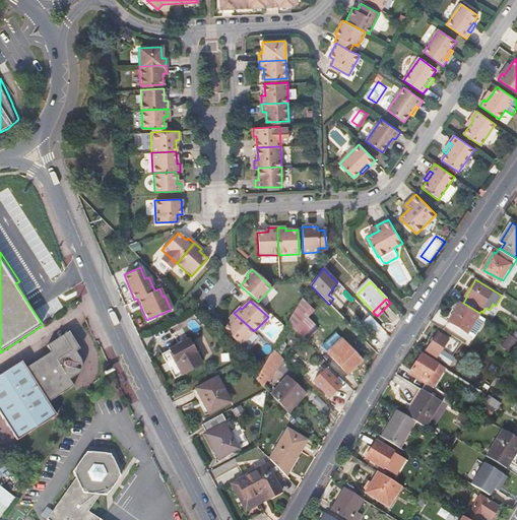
[(462,303),(450,322),(469,333),(480,314),(479,313),(463,303),(462,303)]
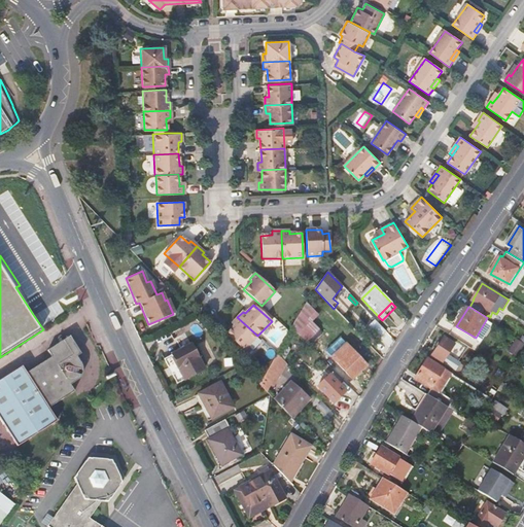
[(244,351),(257,336),(237,317),(232,323),(234,325),(225,335),(244,351)]
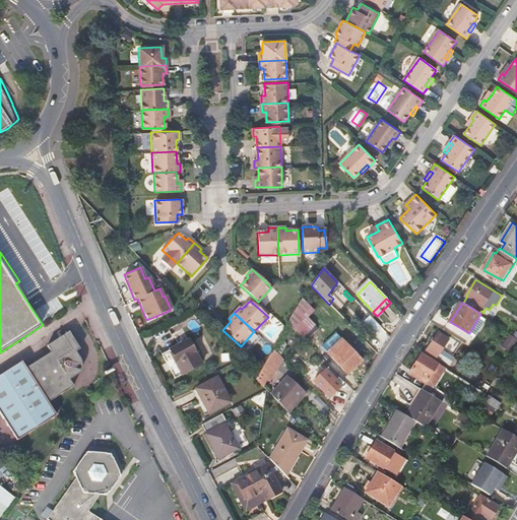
[(308,332),(314,326),(304,316),(297,322),(308,332)]
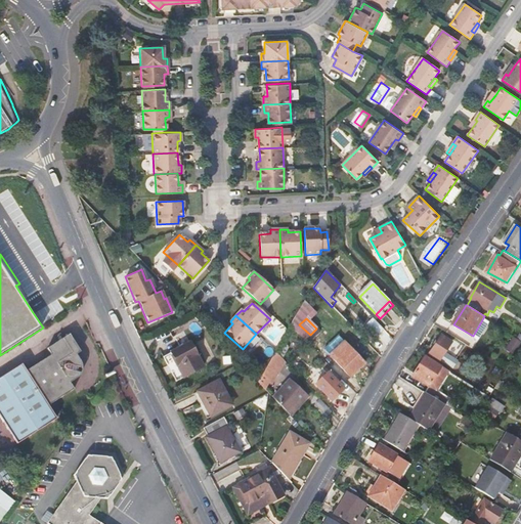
[(382,343),(389,336),(376,321),(368,329),(382,343)]
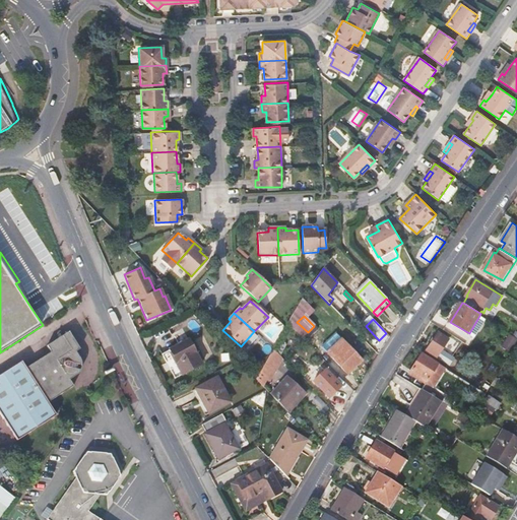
[(22,362),(0,376),(0,410),(18,440),(57,415),(49,402),(74,386),(70,380),(76,376),(72,370),(74,362),(80,358),(76,351),(80,349),(69,331),(48,346),(52,352),(27,369),(22,362)]
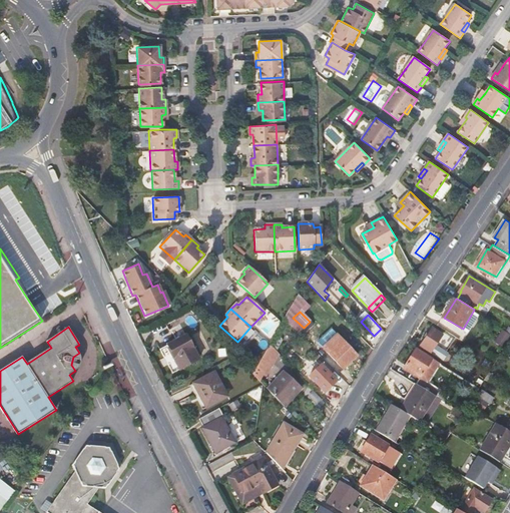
[(435,328),(424,345),(433,351),(444,334),(435,328)]
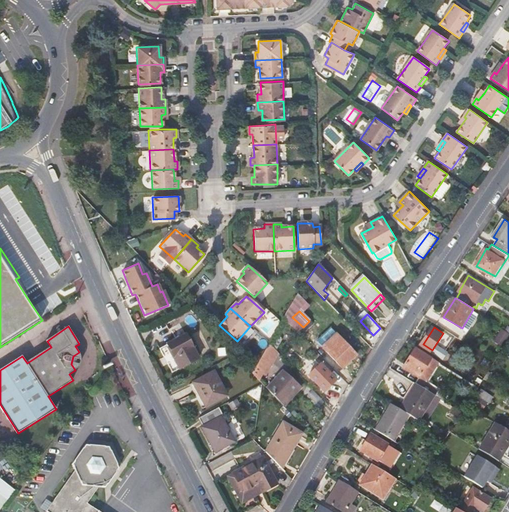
[(197,358),(186,334),(159,347),(170,371),(197,358)]
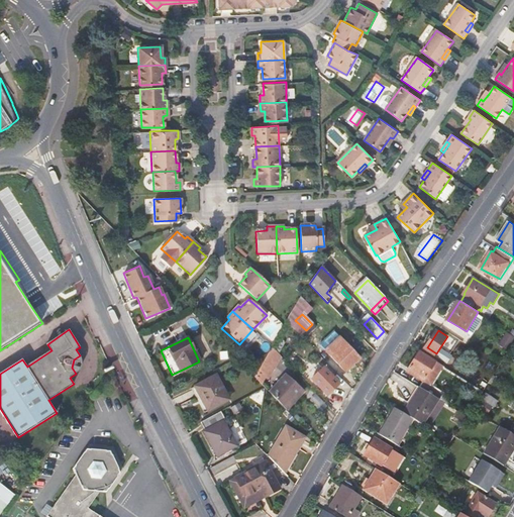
[(361,358),(340,338),(326,352),(346,374),(361,358)]
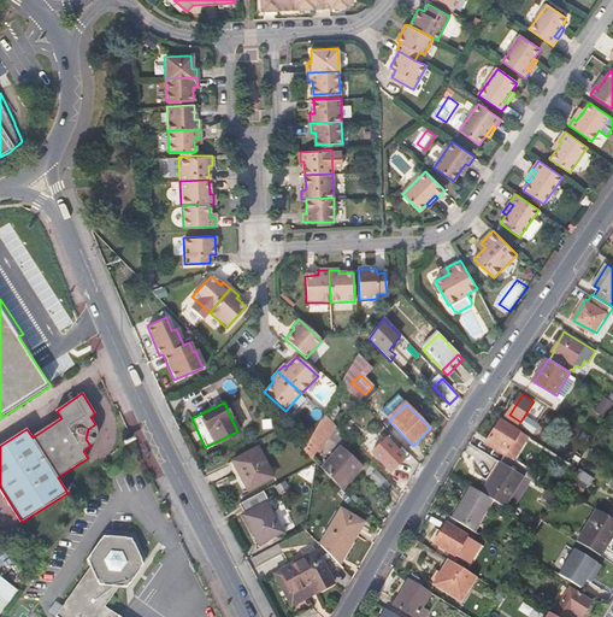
[(331,421),(324,413),(304,452),(311,459),(313,456),(311,453),(314,447),(317,448),(326,433),(325,432),(331,421)]
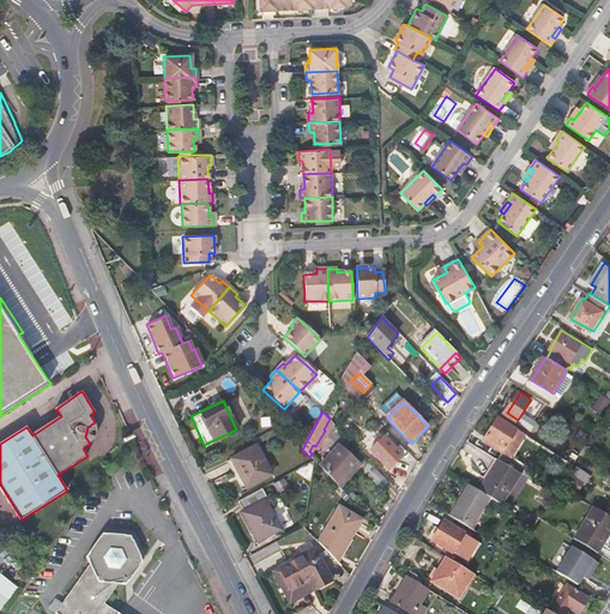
[(521,422),(533,429),(538,421),(525,414),(521,422)]
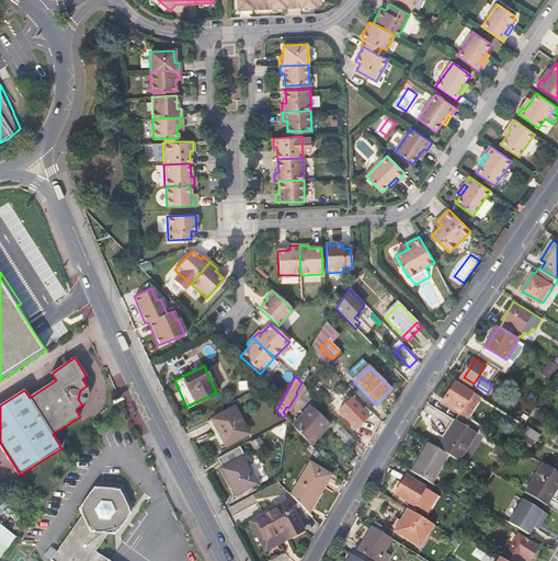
[(458,380),(444,402),(462,413),(458,419),(482,434),(488,425),(473,416),(485,397),(458,380)]
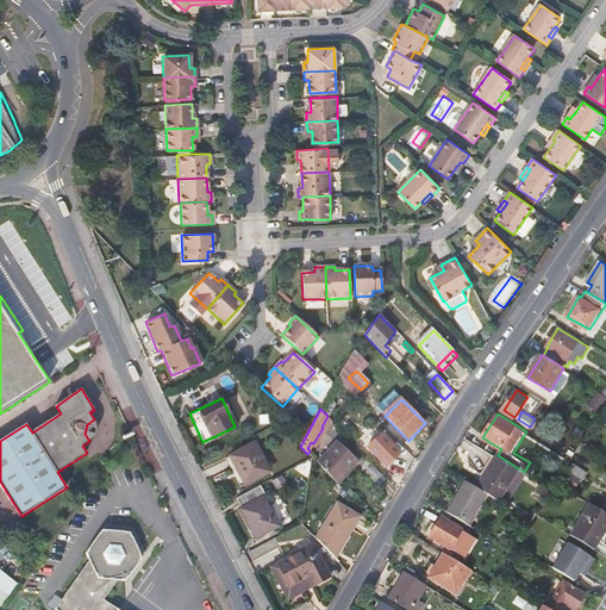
[(400,455),(382,436),(368,449),(387,468),(400,455)]
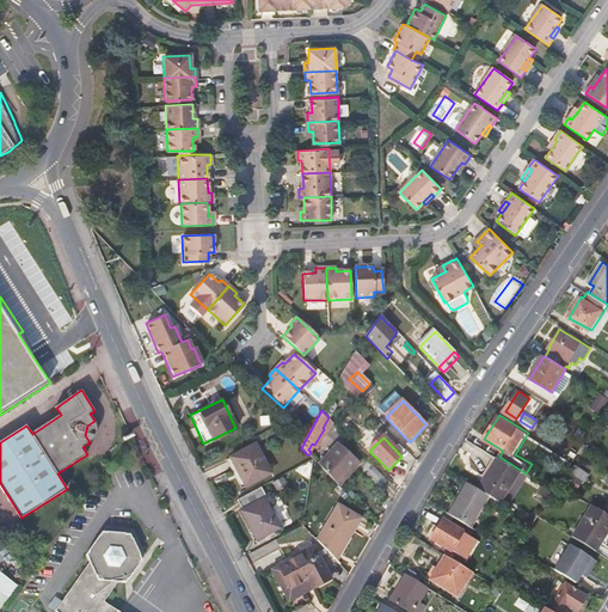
[(269,472),(255,444),(228,456),(235,469),(237,467),(245,484),(269,472)]
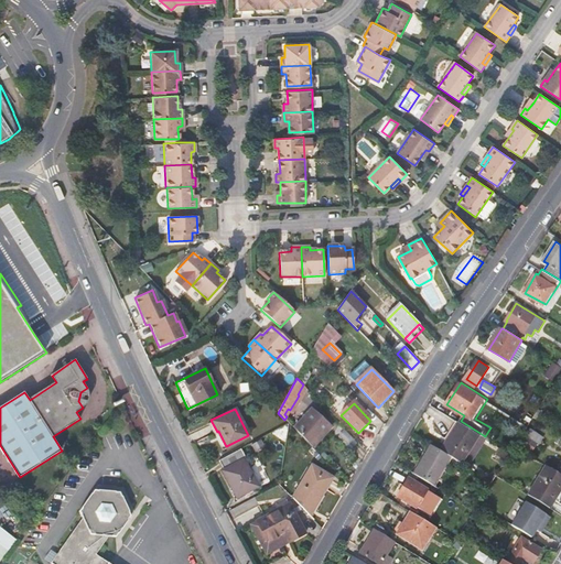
[(546,436),(532,429),(528,436),(529,436),(525,444),(536,451),(540,443),(541,444),(546,436)]
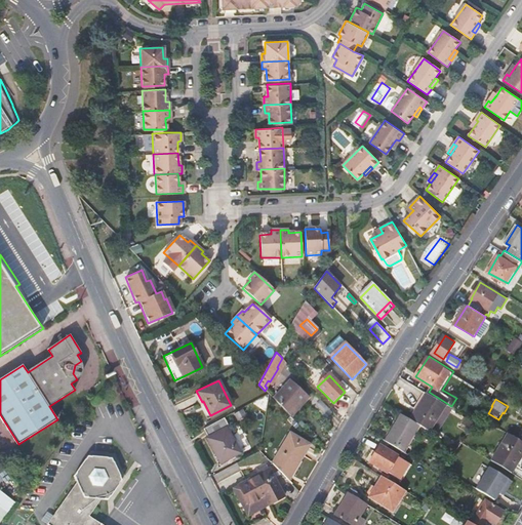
[(307,400),(289,416),(305,433),(322,415),(307,400)]
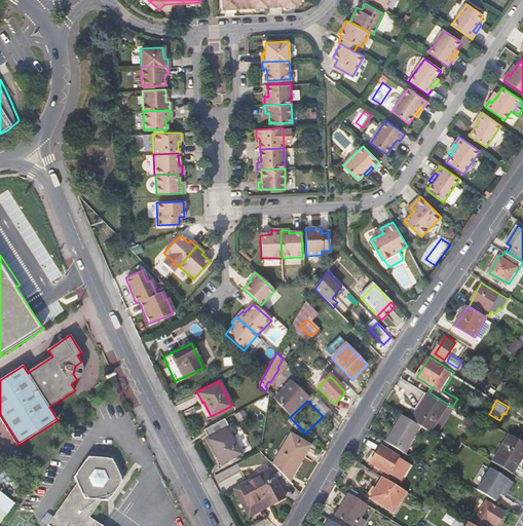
[(426,401),(414,420),(422,425),(434,433),(445,413),(426,401)]
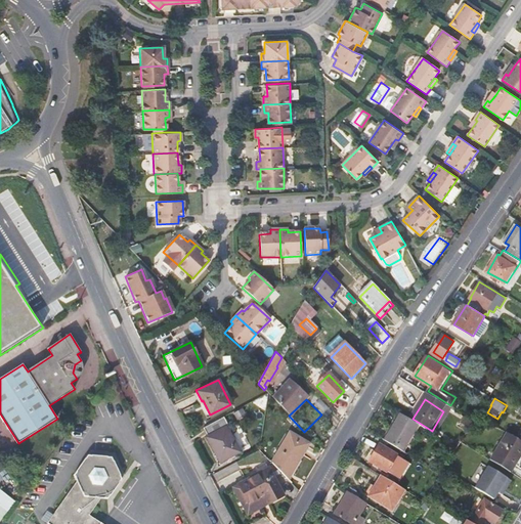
[(403,412),(387,439),(404,450),(421,424),(413,419),(403,412)]
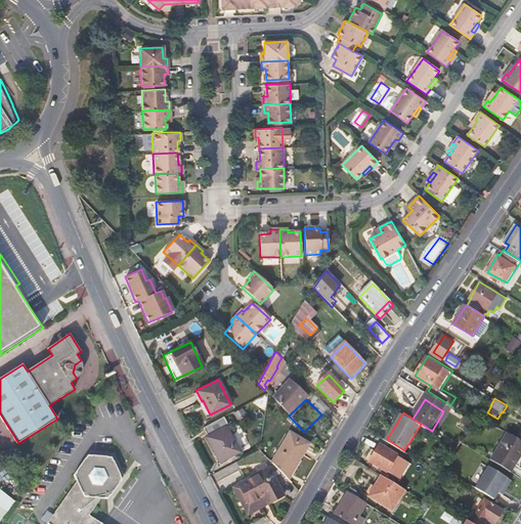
[(226,425),(221,417),(201,426),(205,435),(203,436),(216,462),(235,452),(223,427),(226,425)]
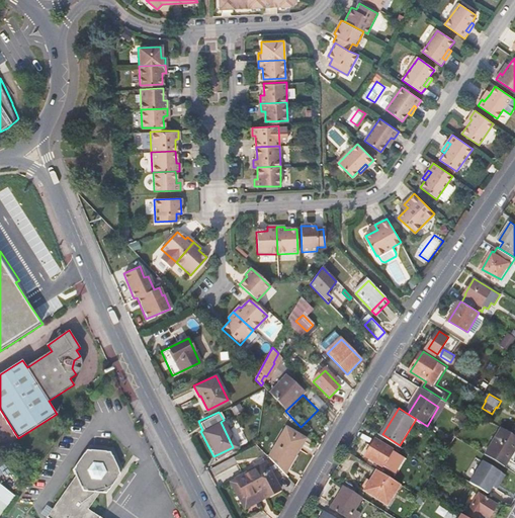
[(504,427),(488,454),(508,466),(514,454),(514,433),(513,432),(504,427)]
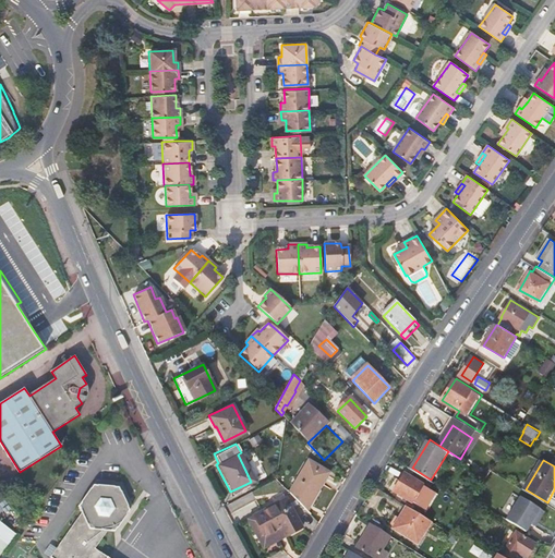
[(305,511),(328,474),(310,462),(289,494),(305,511)]
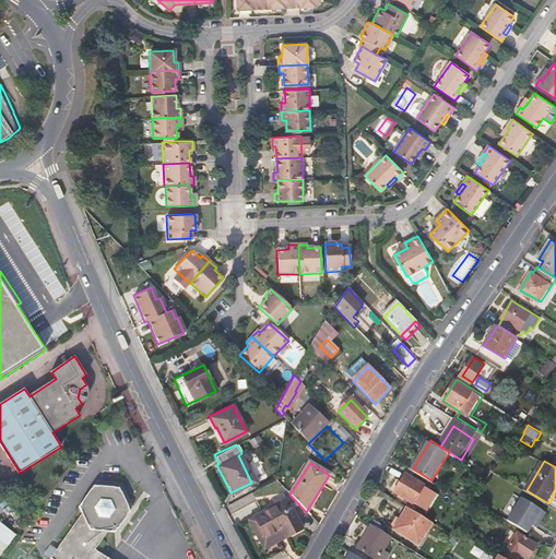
[(426,485),(407,473),(395,490),(414,502),(426,485)]
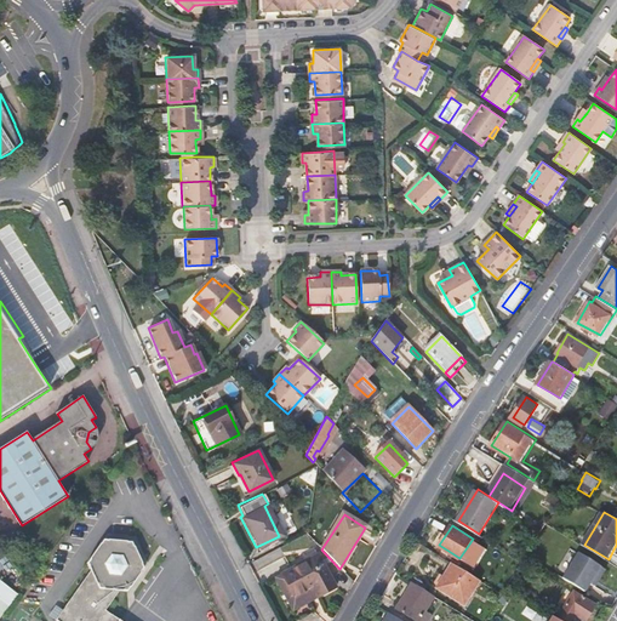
[(92,570),(57,620),(58,620),(123,620),(108,610),(121,591),(130,592),(148,568),(133,541),(106,540),(89,564),(92,570)]
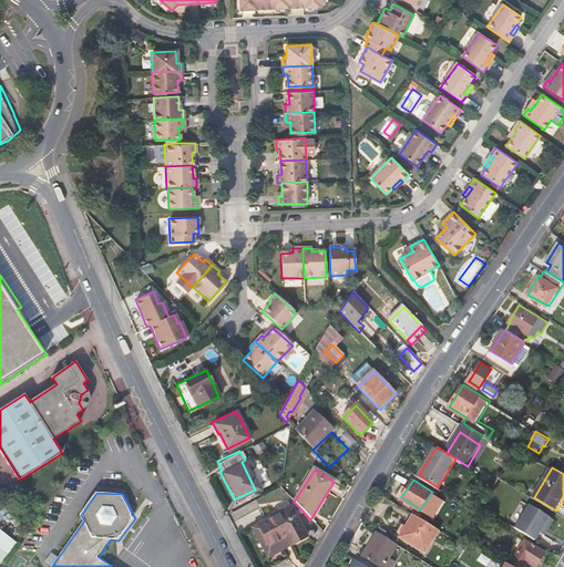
[(531,504),(516,527),(536,539),(545,526),(550,528),(555,519),(531,504)]
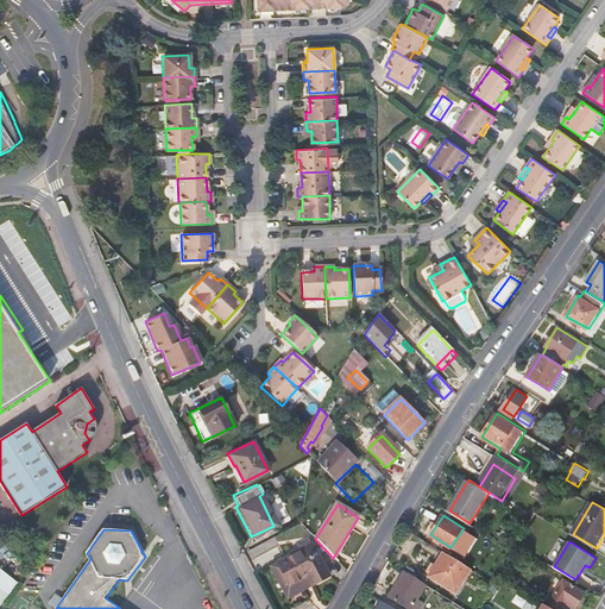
[(309,586),(327,578),(312,545),(269,565),(284,598),(304,589),(300,578),(304,576),(309,586)]
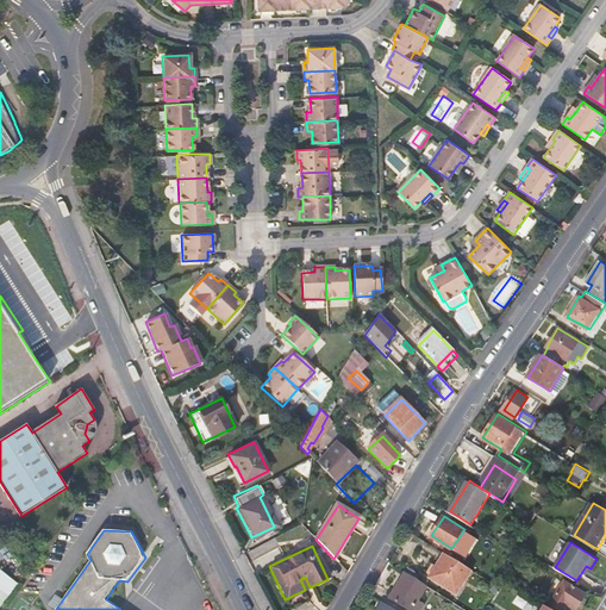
[(447,552),(431,576),(460,593),(474,570),(447,552)]
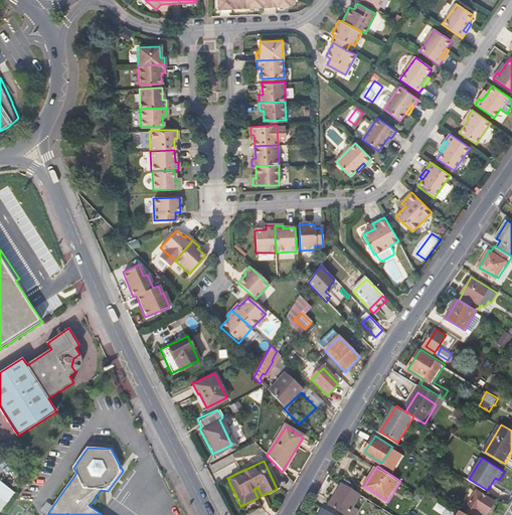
[(0,514),(19,492),(1,478),(0,480),(0,514)]
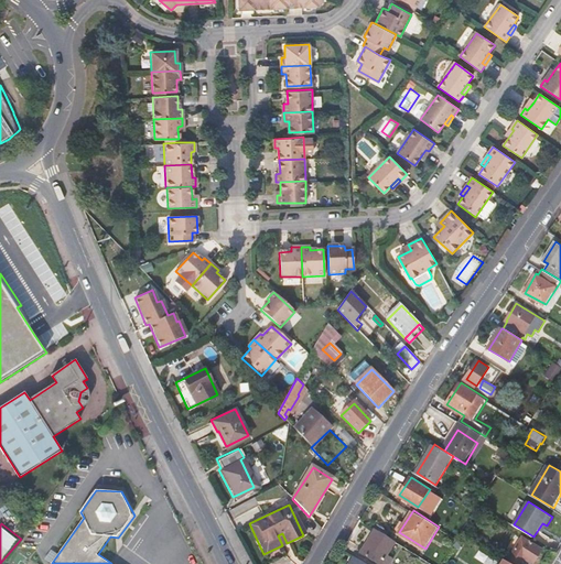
[(378,528),(363,551),(384,563),(390,563),(395,559),(389,555),(398,541),(378,528)]
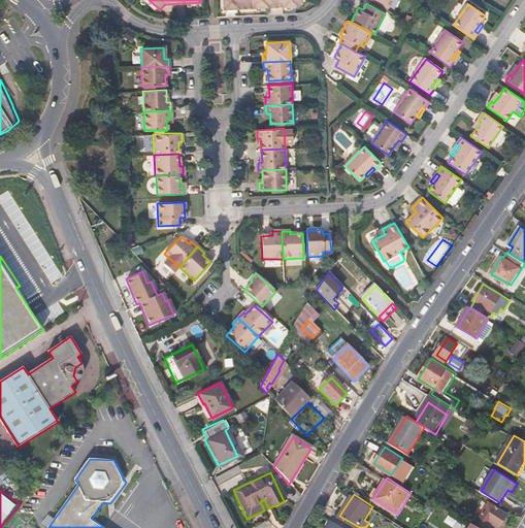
[(260,501),(264,510),(268,508),(264,499),(260,501)]
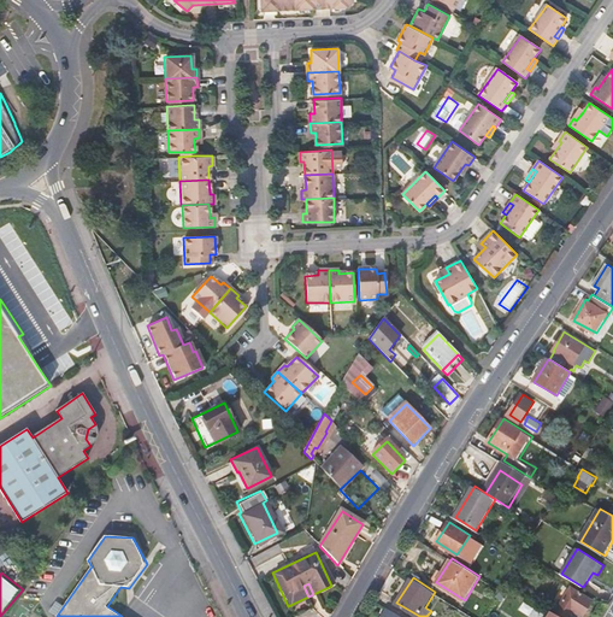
[(572,587),(560,606),(556,605),(552,612),(560,616),(571,616),(573,615),(570,612),(572,607),(585,616),(595,600),(572,587)]
